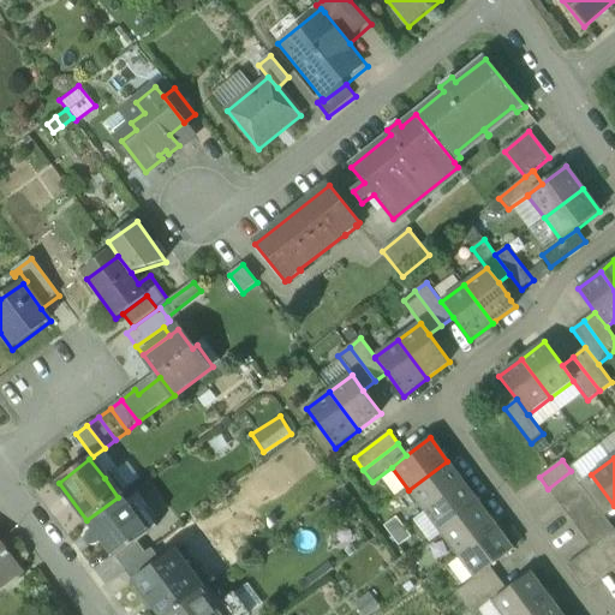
[(447,461),(408,490),(425,512),(464,483),(447,461)]
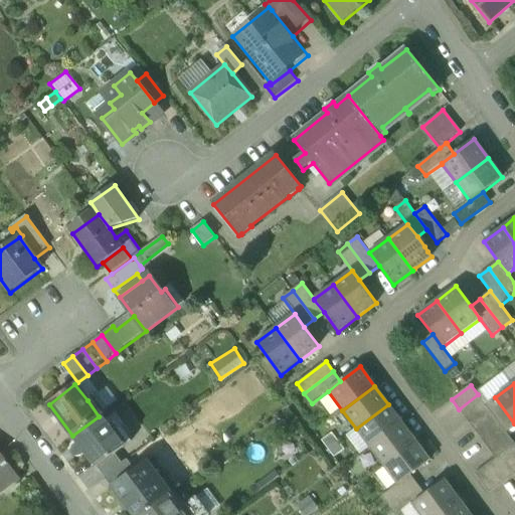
[(97,394),(88,400),(99,416),(101,415),(108,409),(97,394)]
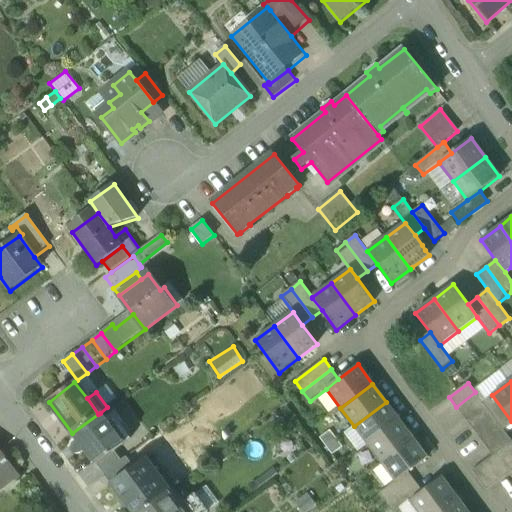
[(475,392),(456,407),(463,416),(482,402),(475,392)]
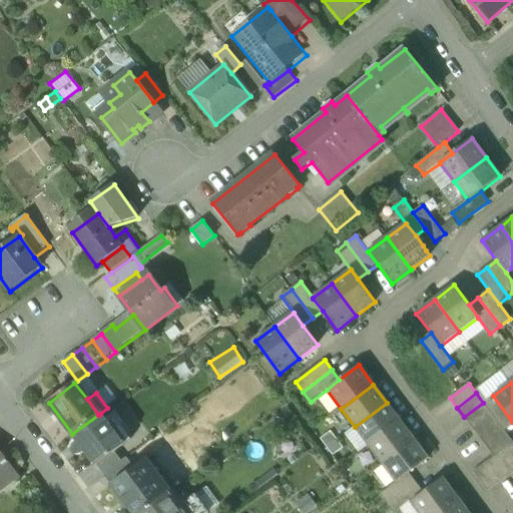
[(512,422),(493,396),(483,403),(491,413),(498,423),(505,432),(512,425),(512,422)]
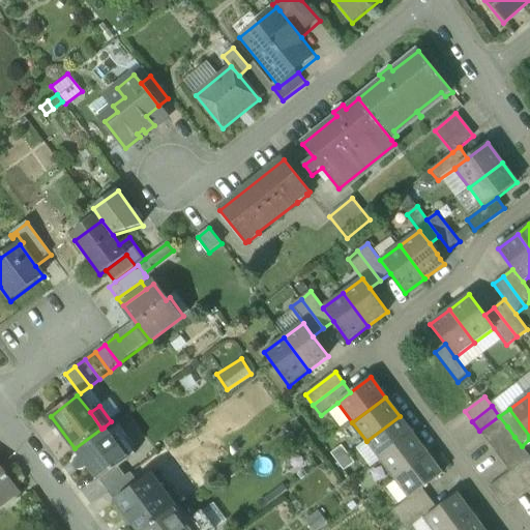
[(400,416),(366,441),(381,460),(414,435),(400,416)]
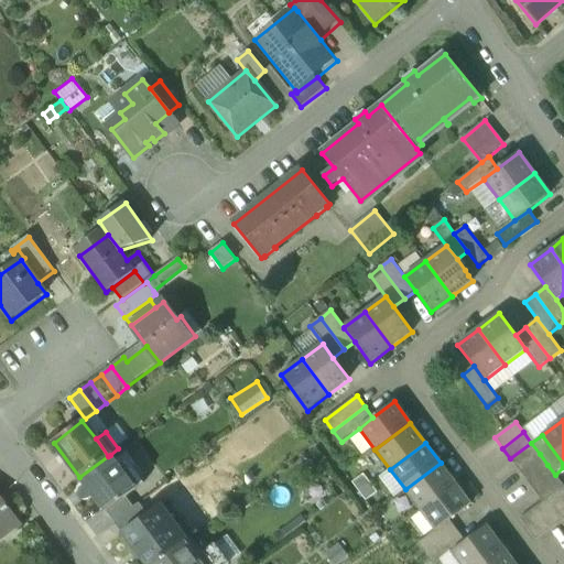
[(531,443),(510,458),(519,469),(540,454),(531,443)]
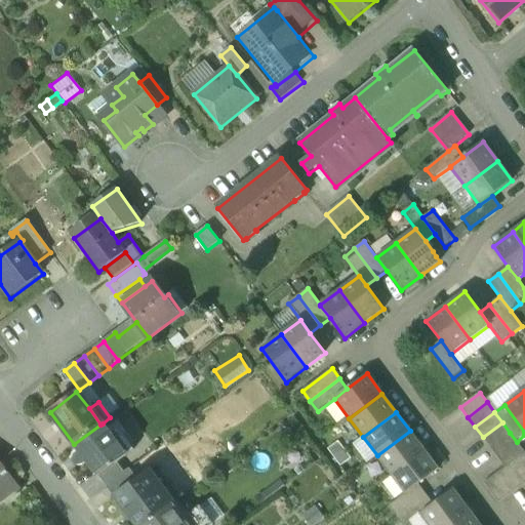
[(502,422),(483,437),(490,447),(510,433),(502,422)]
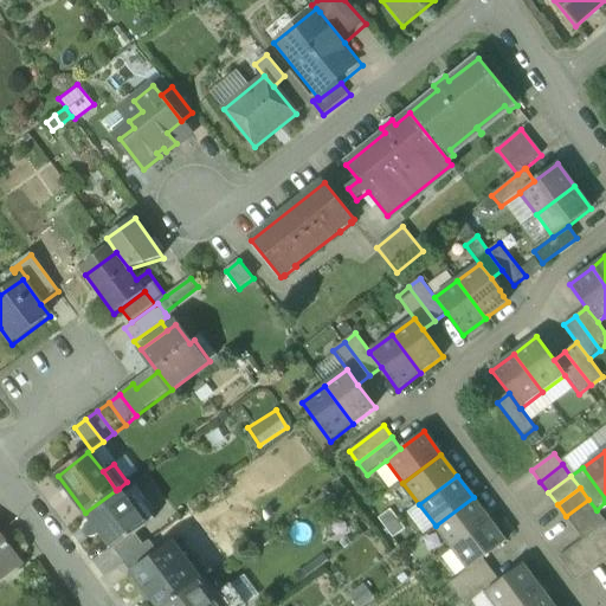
[(123,495),(118,489),(116,490),(85,513),(92,522),(102,534),(114,549),(134,534),(146,526),(123,495)]
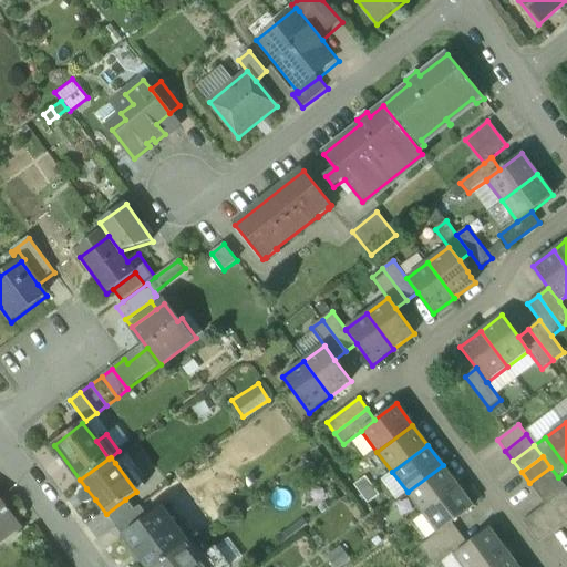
[(144,486),(123,457),(115,463),(136,492),(144,486)]
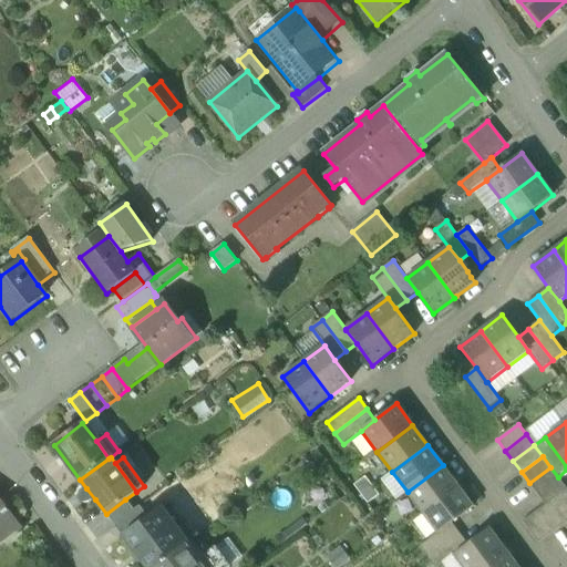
[(443,465),(408,492),(422,513),(457,486),(443,465)]
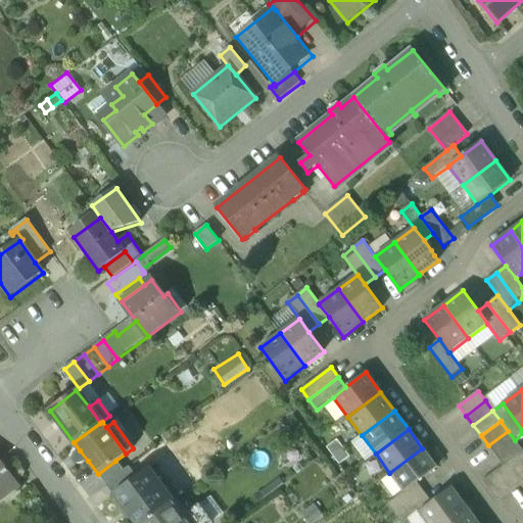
[(508,431),(488,445),(495,456),(515,441),(515,440),(508,431)]
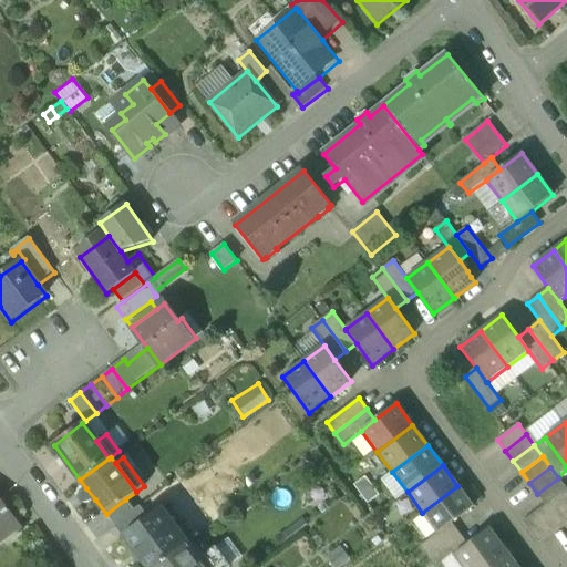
[(366,477),(354,485),(361,495),(372,486),(366,477)]
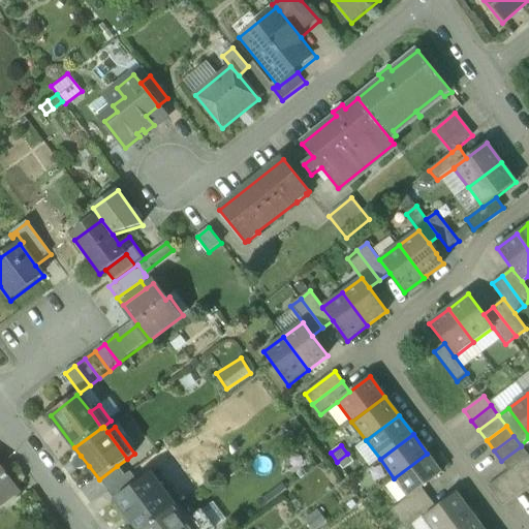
[(521,446),(501,461),(509,471),(519,464),(528,456),(521,446)]
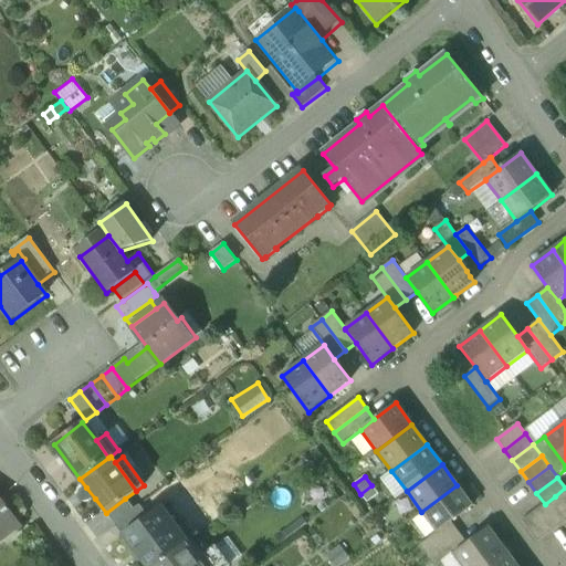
[(371,485),(360,494),(367,503),(379,494),(371,485)]
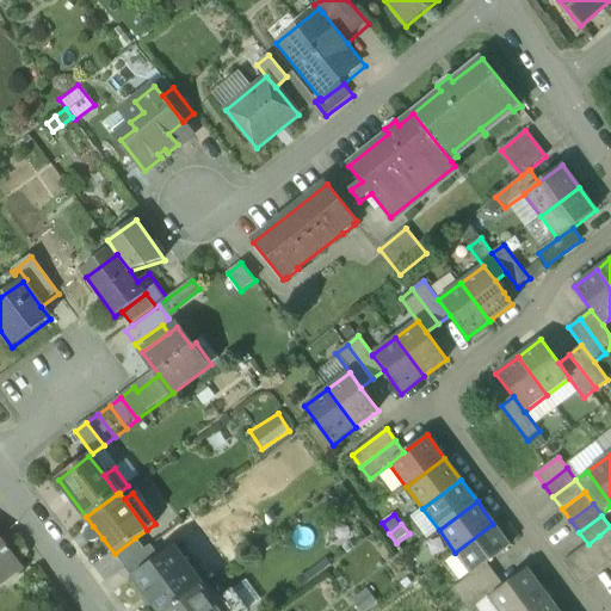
[(493,524),(455,553),(471,575),(473,575),(487,565),(511,547),(493,524)]
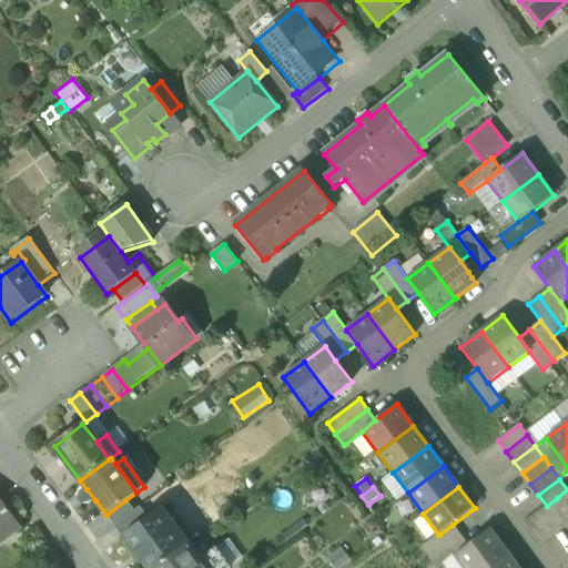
[(95,500),(87,489),(80,495),(81,499),(83,503),(88,505),(95,500)]
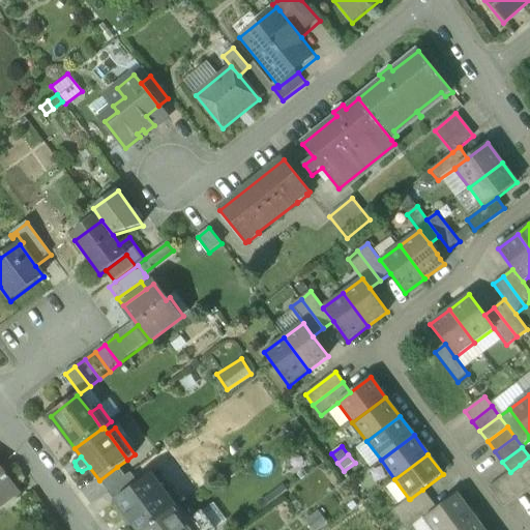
[(529,457),(520,465),(529,478),(529,457)]
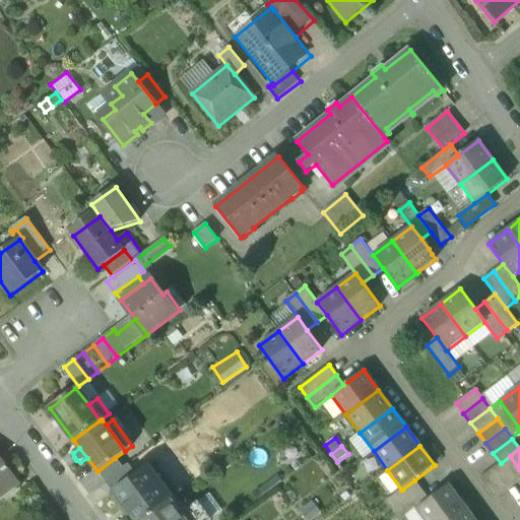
[(519,478),(519,469),(510,456),(501,463),(500,463),(514,482),(519,478)]
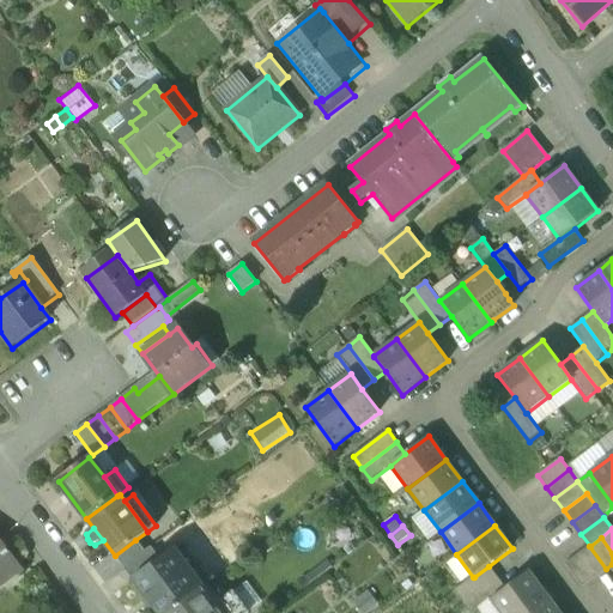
[(145,553),(135,540),(115,556),(125,569),(145,553)]
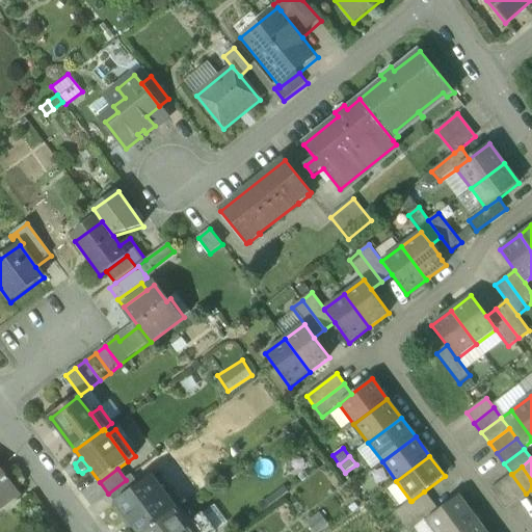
[(0,501),(3,506),(19,496),(0,470),(0,501)]
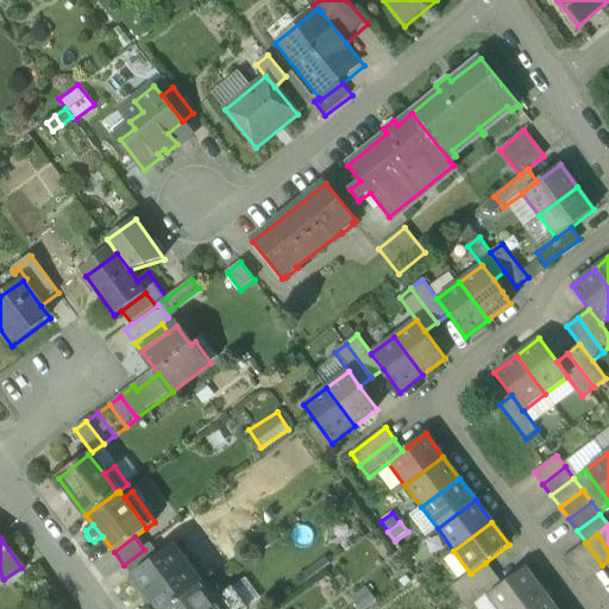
[(602,565),(585,542),(573,551),(591,575),(602,565)]
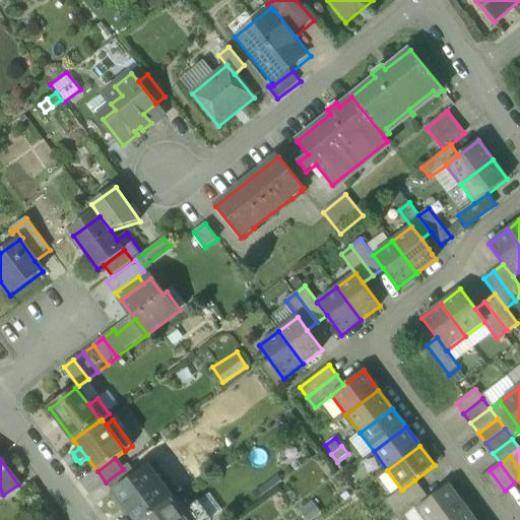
[(123,469),(106,482),(113,493),(136,475),(128,465),(123,469)]
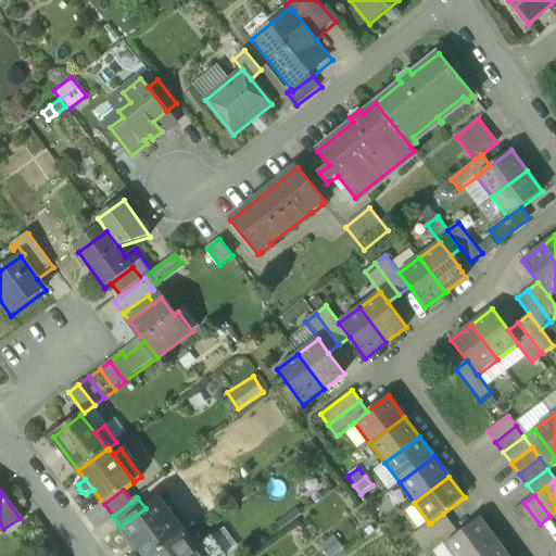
[(167,517),(155,501),(146,508),(121,527),(142,555),(153,555),(189,529),(191,528),(178,509),(167,517)]
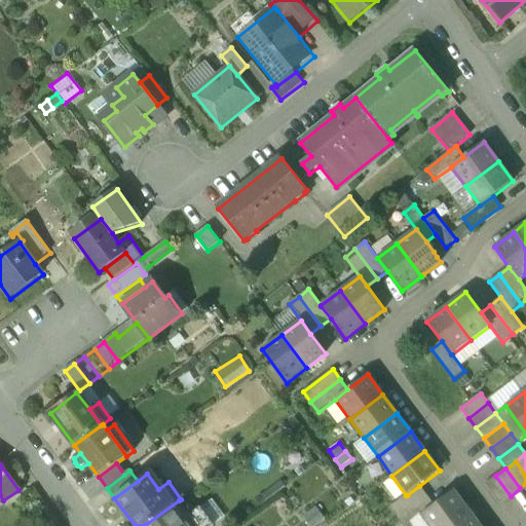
[(511,496),(495,476),(485,484),(500,503),(511,496)]
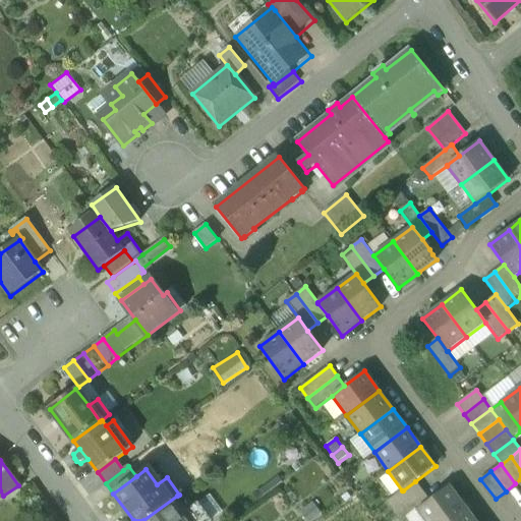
[(360,479),(349,486),(356,496),(366,487),(360,479)]
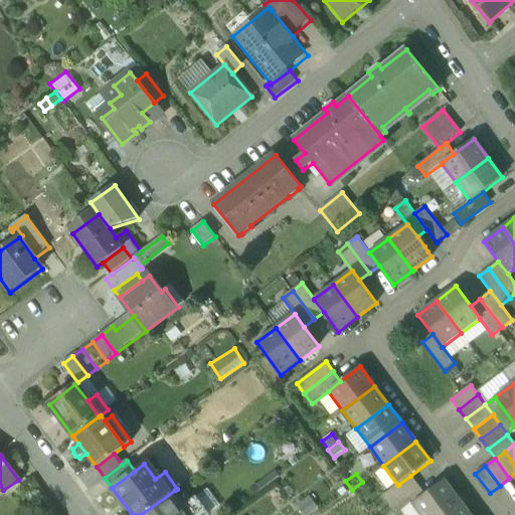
[(410,476),(398,485),(397,485),(381,497),(389,507),(417,485),(410,476)]
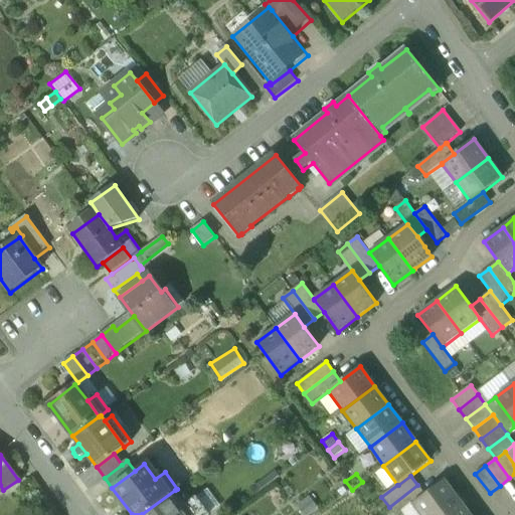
[(425,495),(412,504),(412,505),(419,514),(438,514),(459,499),(445,480),(425,495)]
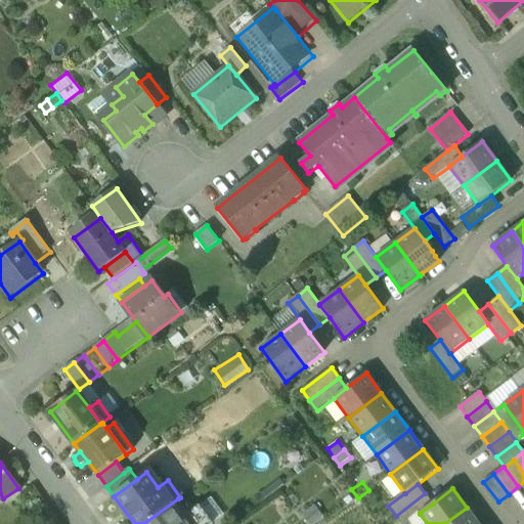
[(425,493),(396,516),(401,523),(405,523),(420,514),(420,513),(433,504),(425,493)]
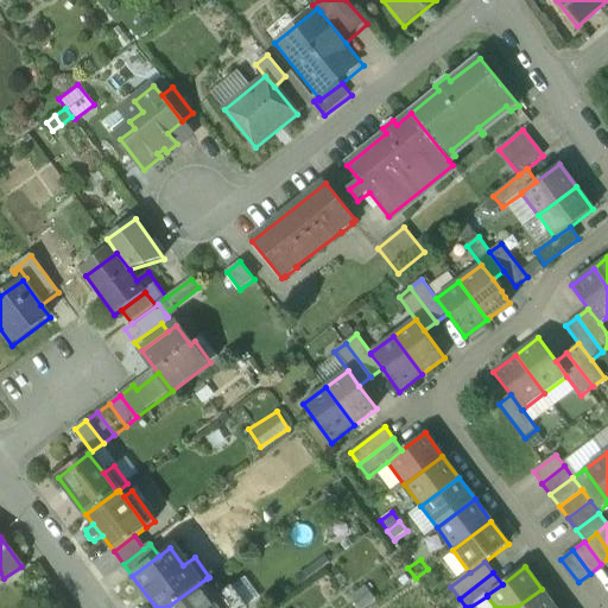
[(220,596),(207,578),(168,607),(247,607),(248,607),(232,587),(220,596)]
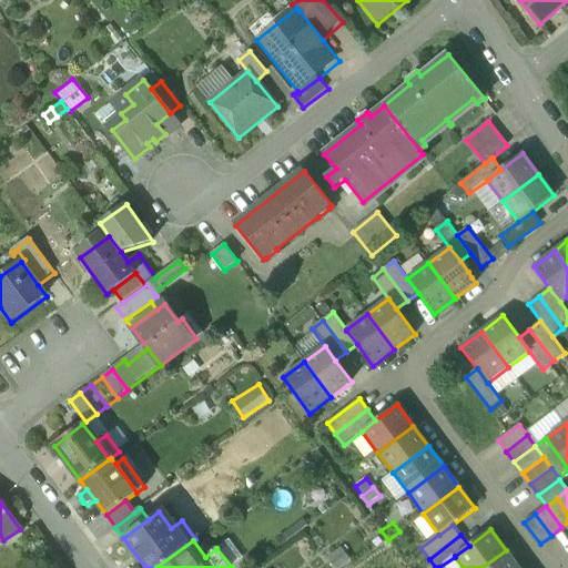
[(519,567),(506,550),(483,567),(519,567)]
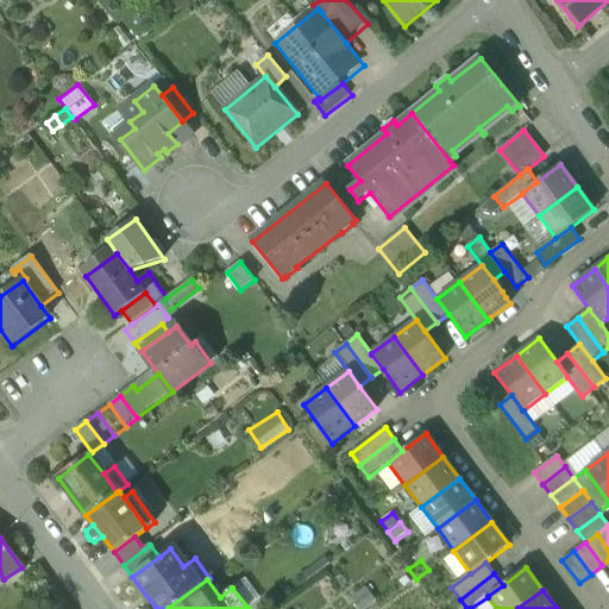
All buildings are outlined.
